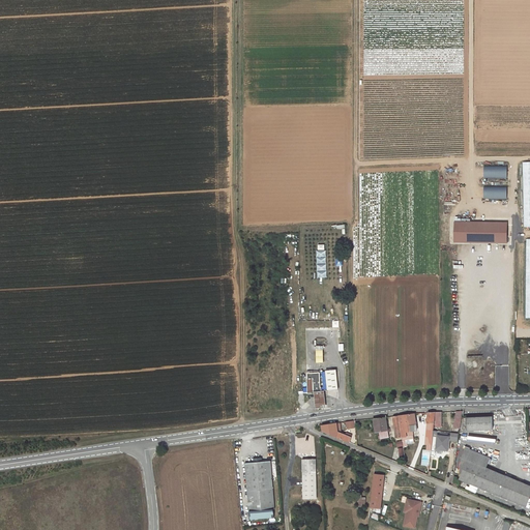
[(507,224),(454,223),(454,242),(507,243),(507,224)]
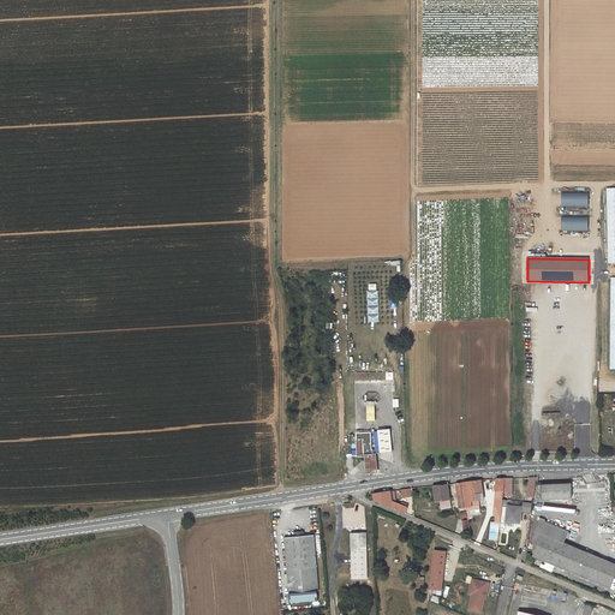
[(362,423),(356,423),(357,439),(371,437),(370,424),(362,424),(362,423)]
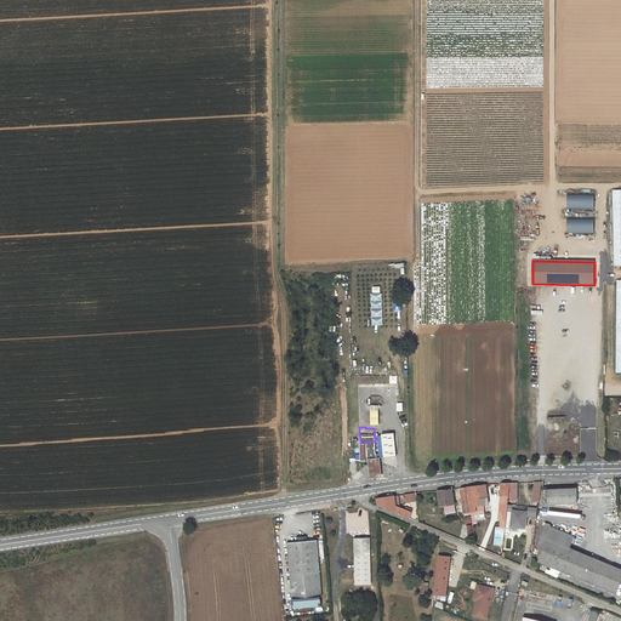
[(483,483),(466,485),(469,510),(482,508),(482,502),(485,502),(483,483)]
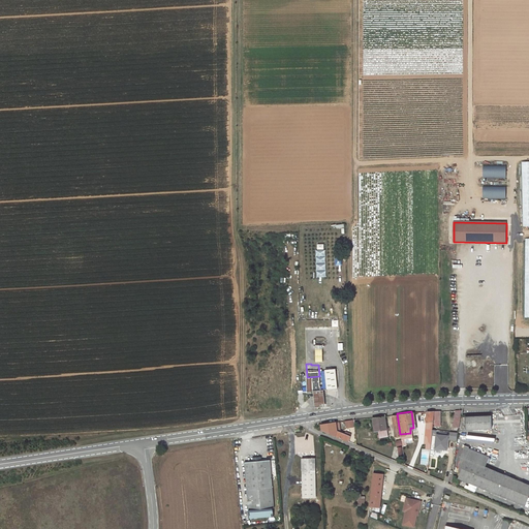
[(400,434),(397,413),(391,413),(394,434),(400,434)]
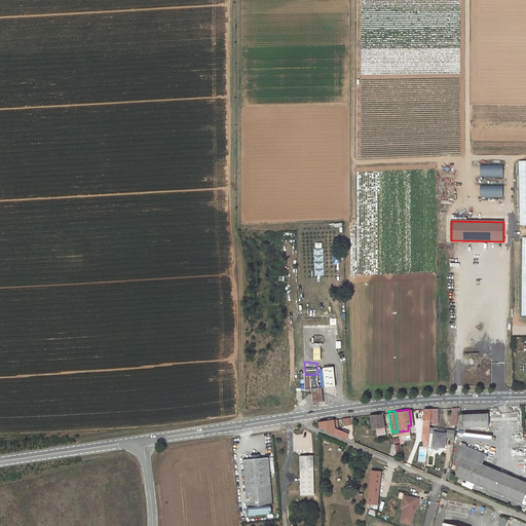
[(383,414),(371,416),(373,429),(376,428),(378,436),(386,434),(385,427),(385,426),(383,414)]
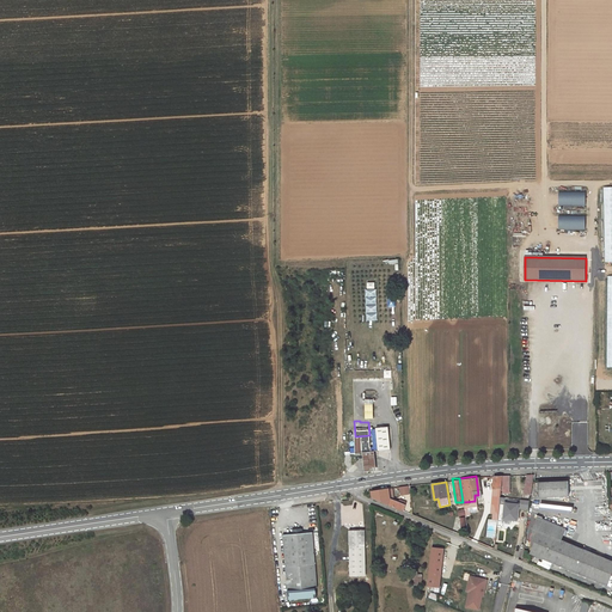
[(568,482),(539,483),(539,497),(569,496),(568,482)]
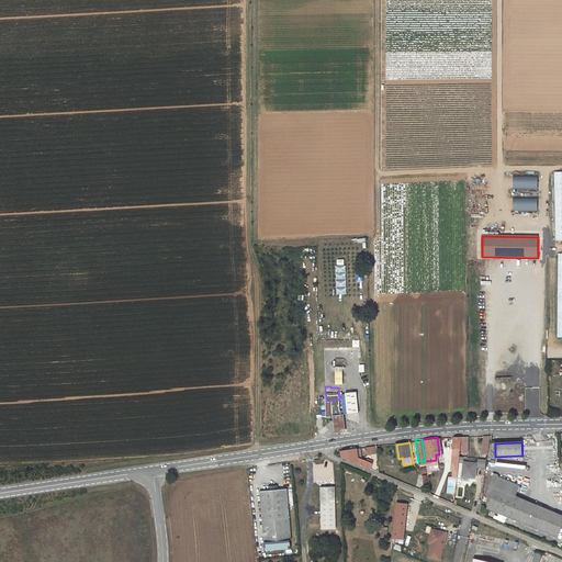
[(377,446),(367,448),(368,454),(378,453),(377,446)]
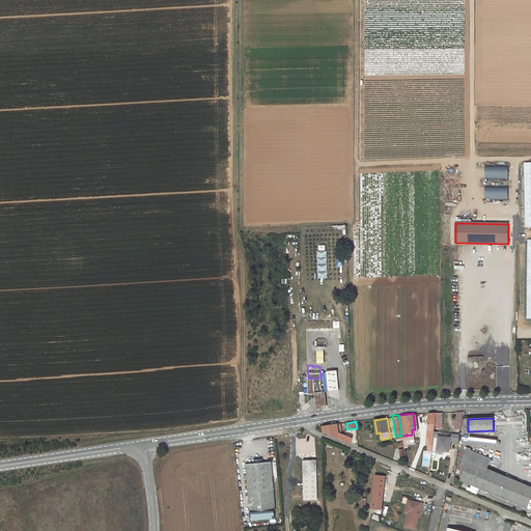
[(324,432),(351,443),(352,438),(339,432),(338,424),(323,426),(324,432)]
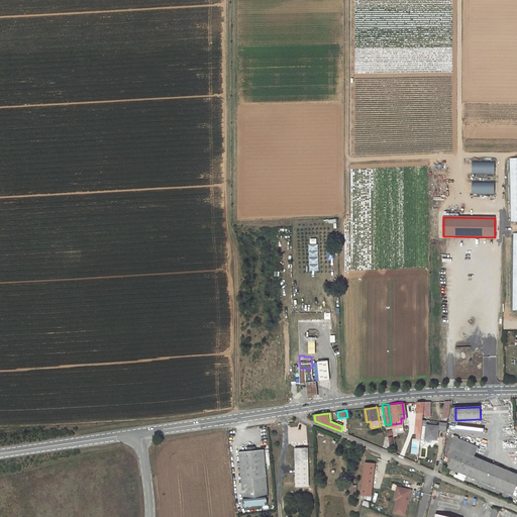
[(428,425),(427,425),(426,438),(438,438),(438,425),(436,425),(436,422),(428,423),(428,425)]
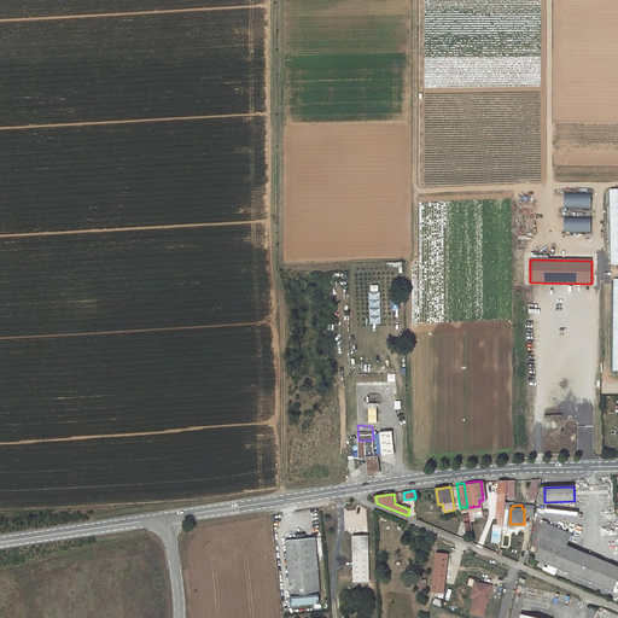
[(537,558),(577,575),(583,552),(566,544),(571,535),(544,523),(540,534),(538,536),(537,551),(540,552),(537,558)]
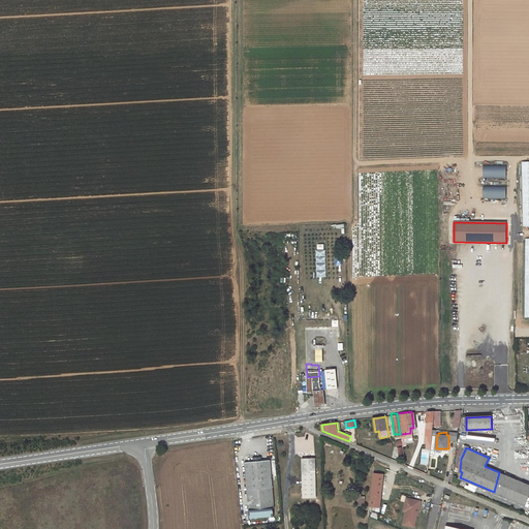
[(315,459),(303,459),(303,498),(315,498),(315,459)]
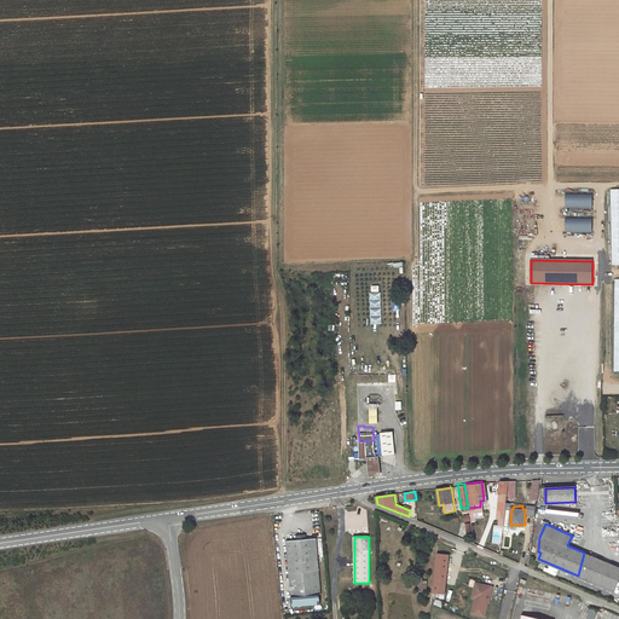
[(317,539),(287,542),(291,607),(319,605),(319,594),(320,594),(317,539)]
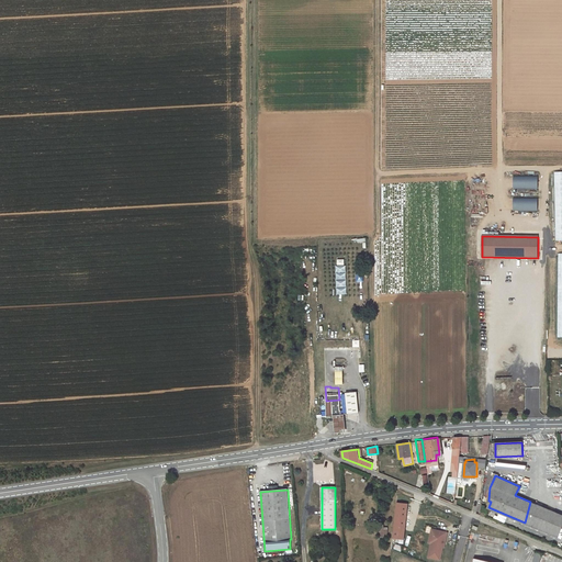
[(396,502),(393,538),(404,540),(408,504),(396,502)]
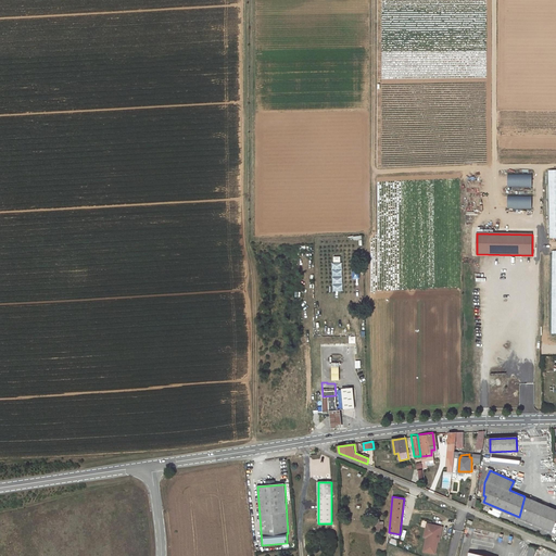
[(555,509),(525,496),(519,517),(550,530),(555,514),(555,509)]
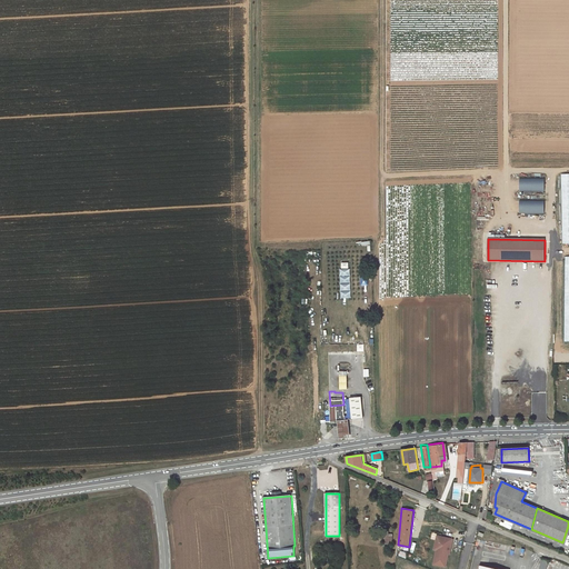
[(392,536),(383,535),(382,546),(392,547),(392,536)]
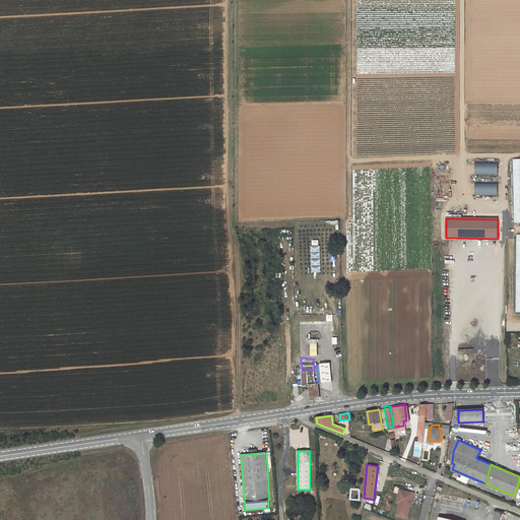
[(413,493),(402,491),(402,495),(398,494),(396,503),(399,503),(397,512),(398,512),(398,516),(407,518),(410,503),(411,503),(413,493)]
